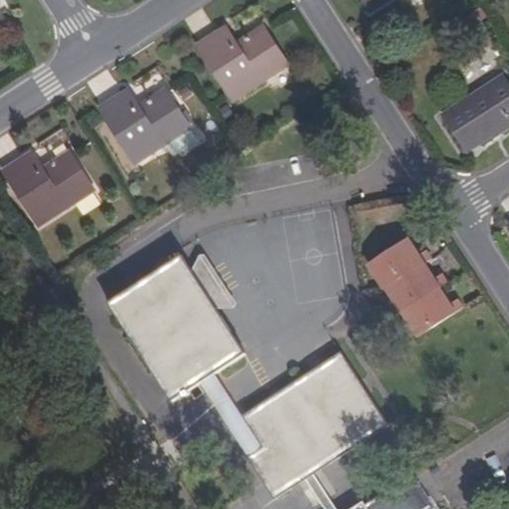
[(362,0),(369,9),(383,0),(362,0)]
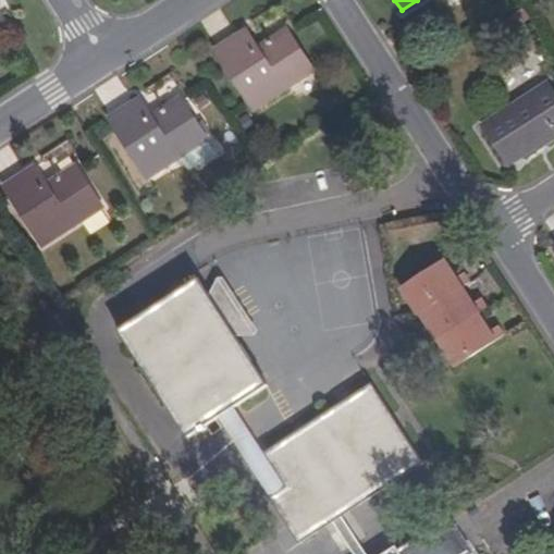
[(256,45),(244,26),(211,47),(250,108),(311,69),(284,26),(256,45)]
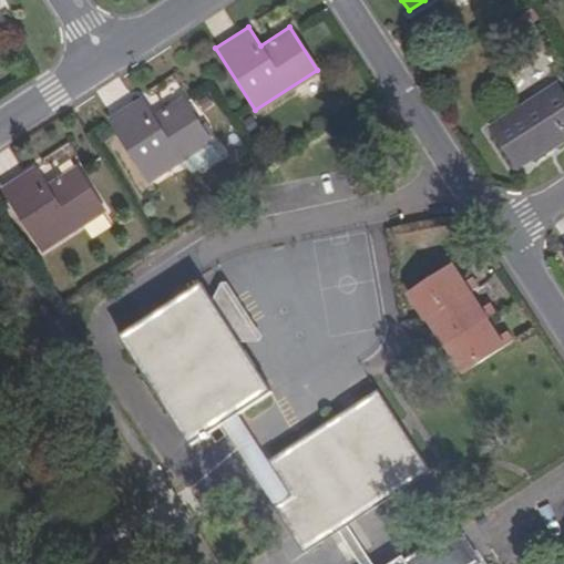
[(563,133),(563,93),(556,82),(489,124),(515,165),(563,133)]
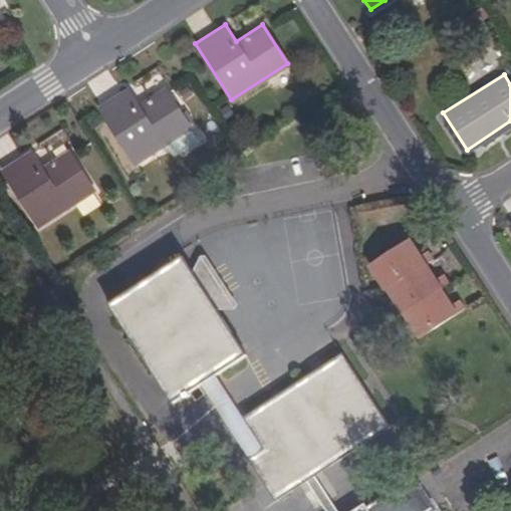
[(138,103),(128,87),(96,106),(134,163),(190,126),(165,86),(138,103)]
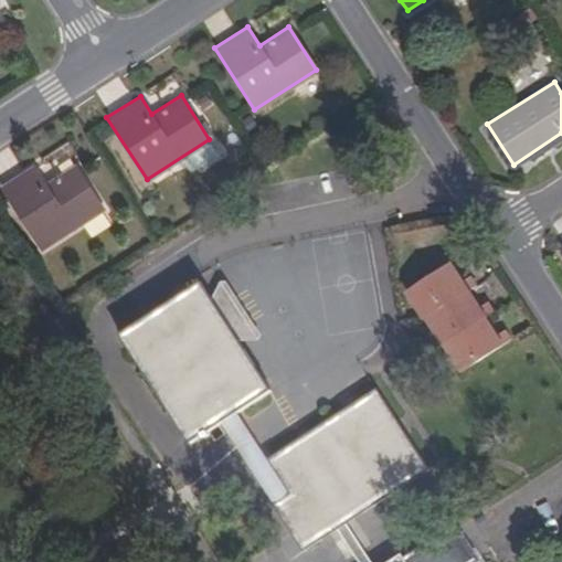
[(43,184),(31,166),(0,184),(0,188),(39,247),(102,209),(73,165),(43,184)]
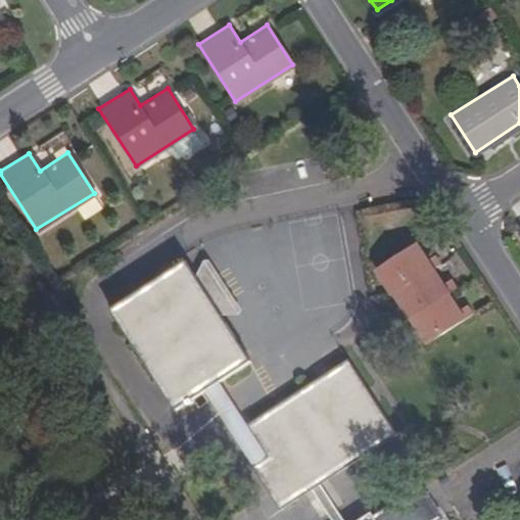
[(424,260),(414,242),(375,267),(424,342),(469,314),(464,304),(457,309),(446,292),(453,288),(446,279),(439,283),(429,267),(435,263),(431,255),(424,260)]
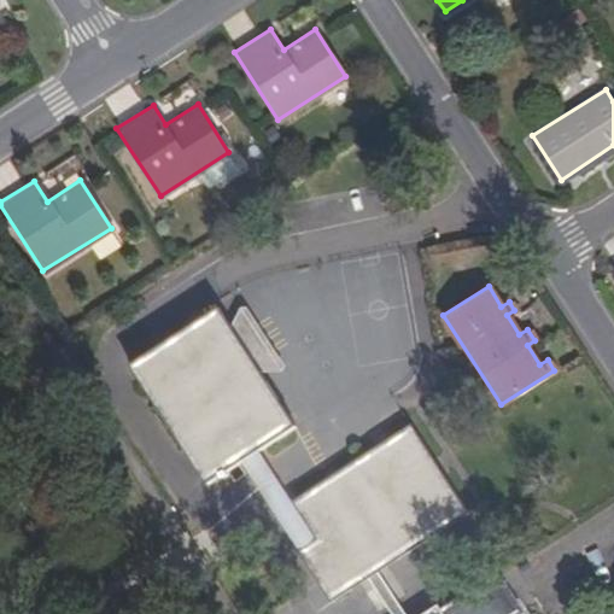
[(294,426),(216,308),(128,364),(205,483),(237,462),(257,449),(294,426)]
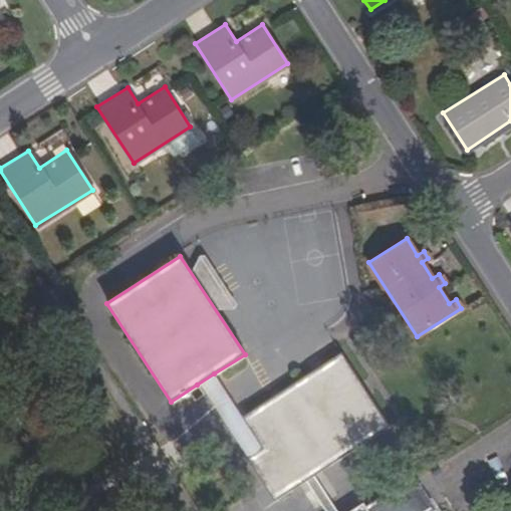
[(242,417),(260,447),(245,457),(273,500),(303,480),(312,475),(388,426),(340,352),(242,417)]
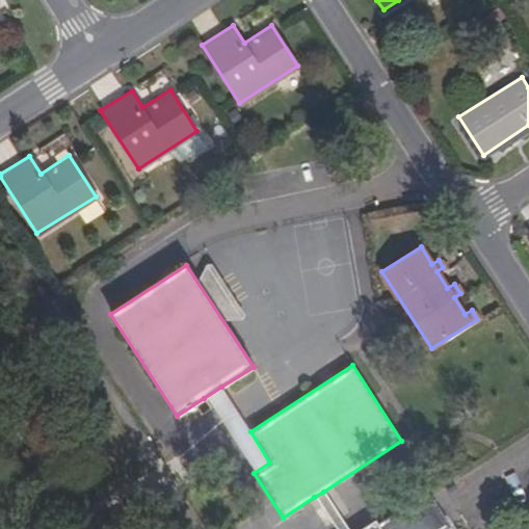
[(221,387),(204,398),(254,473),(269,463),(250,431),(221,387)]
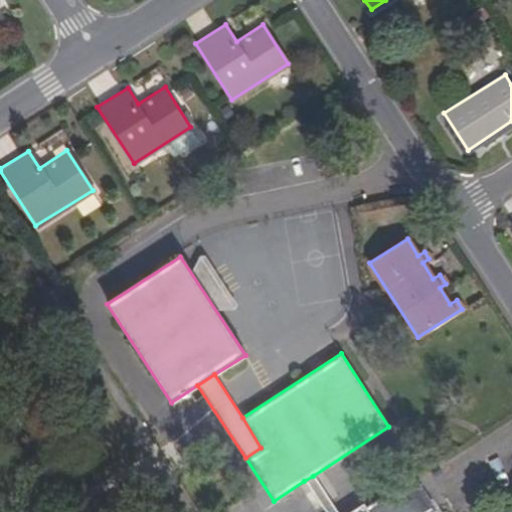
[(336,511),(313,476),(304,481),(324,511),(336,511)]
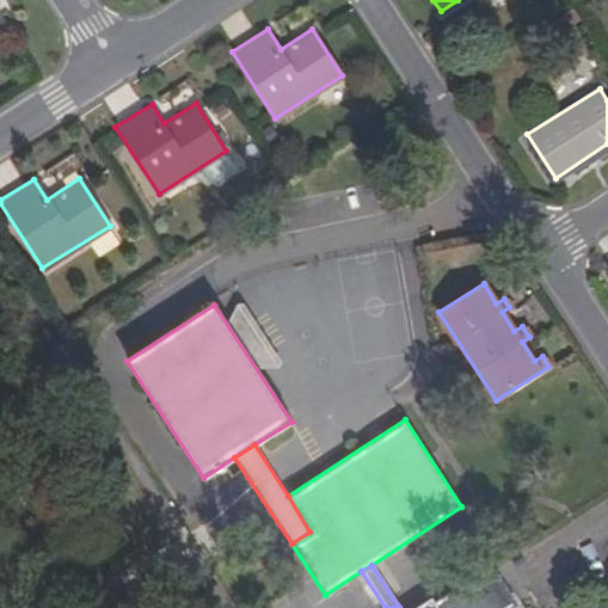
[(516,607),(515,607),(513,607),(496,607),(478,578),(436,606),(433,600),(418,607),(516,607)]
